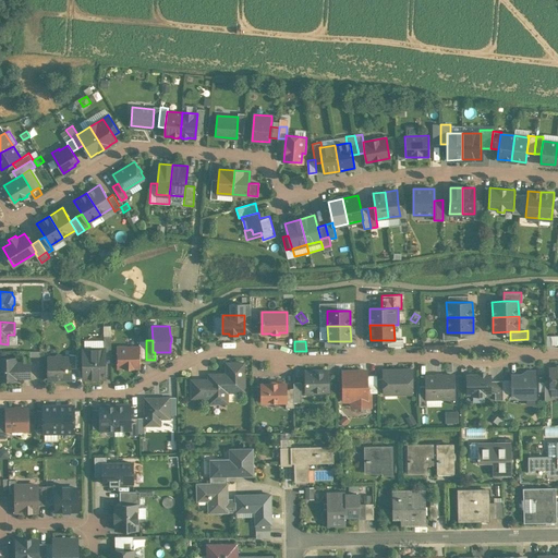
[(140,358),(138,348),(118,348),(118,366),(124,366),(124,367),(133,367),(133,366),(140,366),(140,358)]
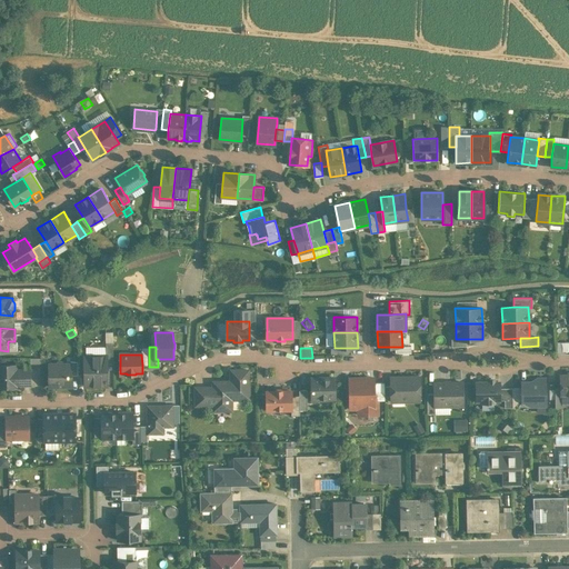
[(107,362),(107,356),(106,356),(85,356),(85,386),(107,386),(107,362)]
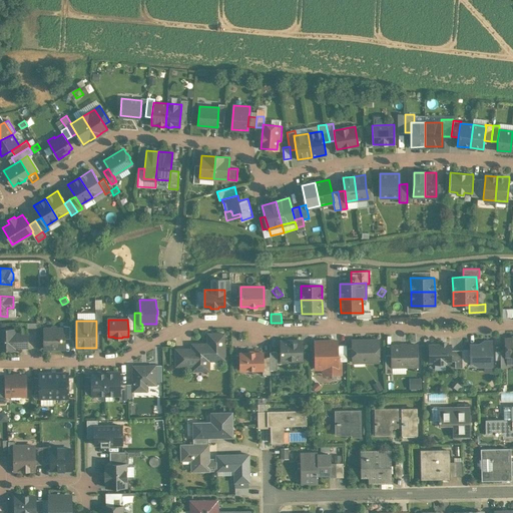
[(52,326),(50,328),(44,328),(44,348),(64,348),(64,338),(64,328),(58,328),(56,326),(52,326)]
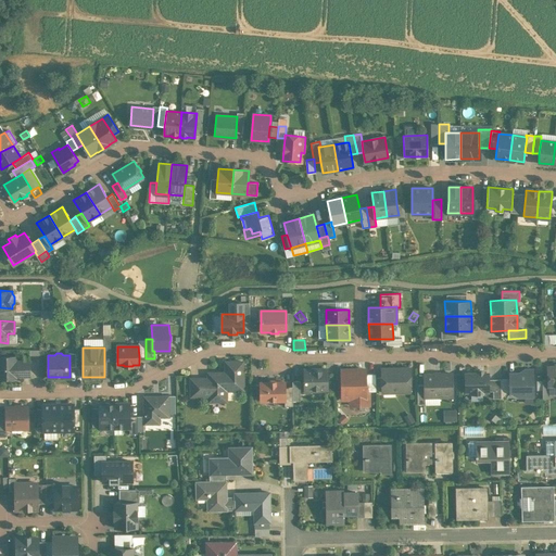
[(29,376),(29,361),(15,361),(15,356),(0,355),(0,377),(15,378),(15,376),(29,376)]
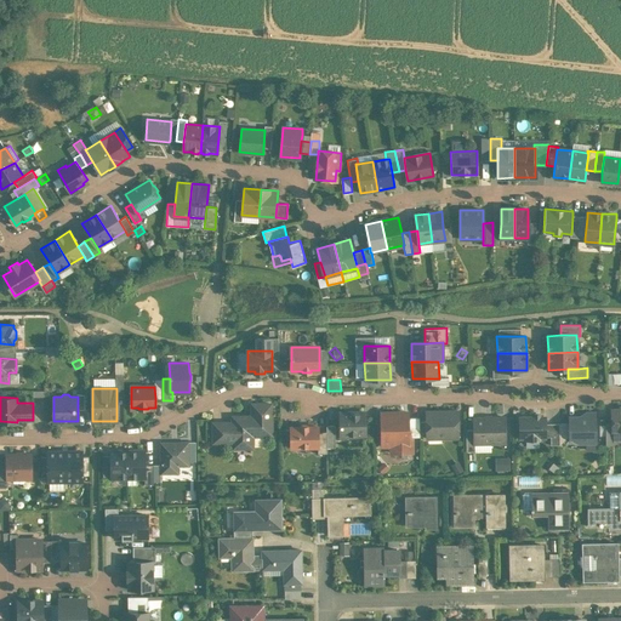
[(252,404),(252,416),(233,416),(233,422),(233,442),(233,448),(245,448),(245,440),(252,440),(252,436),(272,436),(272,404),(252,404)]
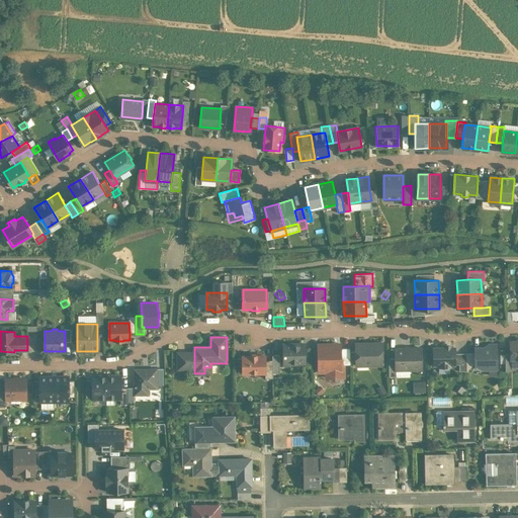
[(340,343),(318,344),(319,372),(326,372),(326,376),(328,378),(344,377),(344,364),(344,362),(341,362),(340,348),(340,343)]
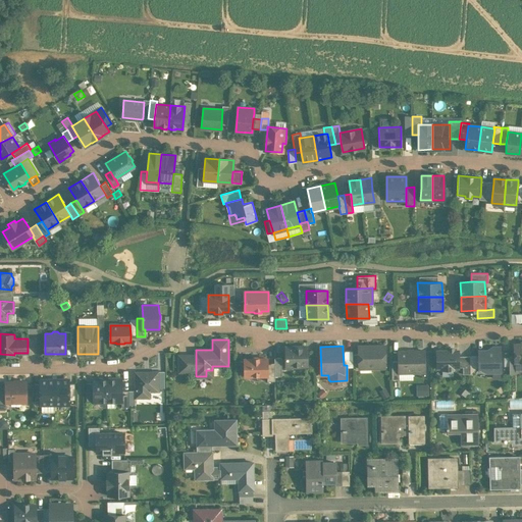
[(384,346),(359,346),(359,354),(359,366),(359,368),(385,368),(384,346)]
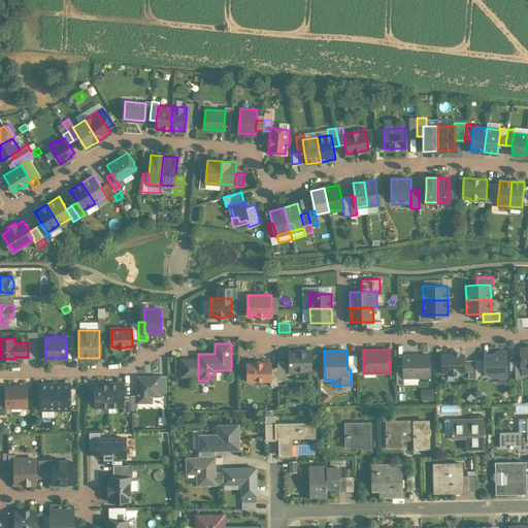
[(310,351),(289,352),(289,370),(311,370),(310,351)]
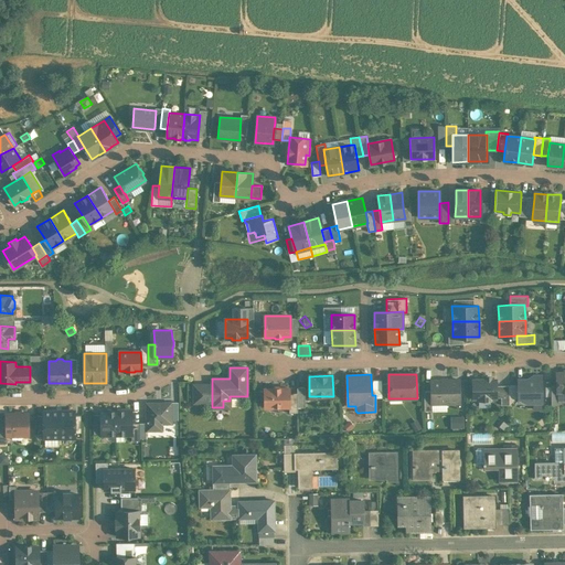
[(534,375),(534,380),(518,380),(518,385),(518,397),(526,403),(542,402),(542,375),(534,375)]
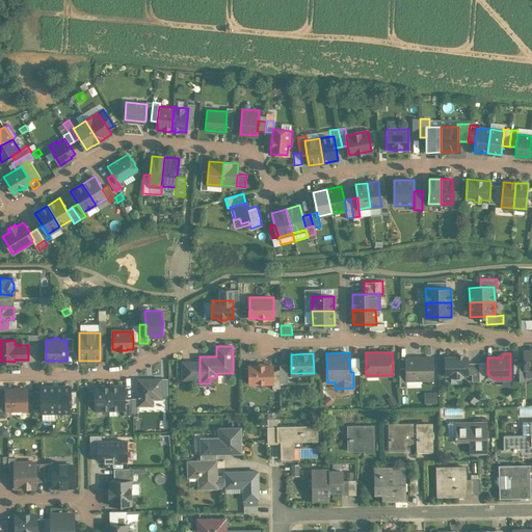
[(360,361),(360,357),(349,357),(350,372),(353,372),(353,374),(360,374),(360,361)]
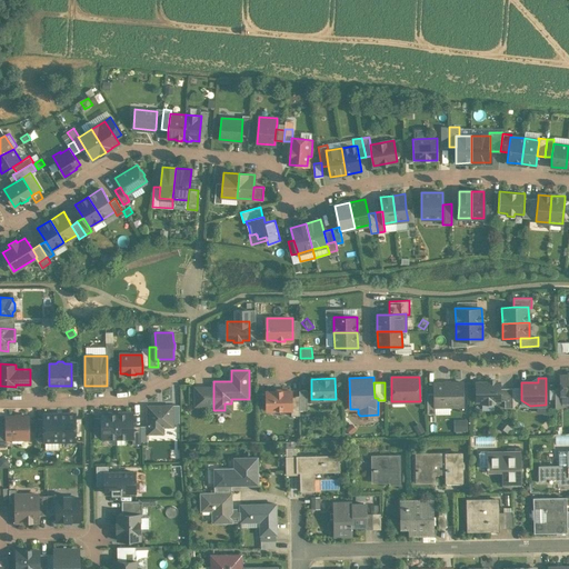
[(462,382),(433,382),(435,393),(435,407),(463,406),(462,382)]
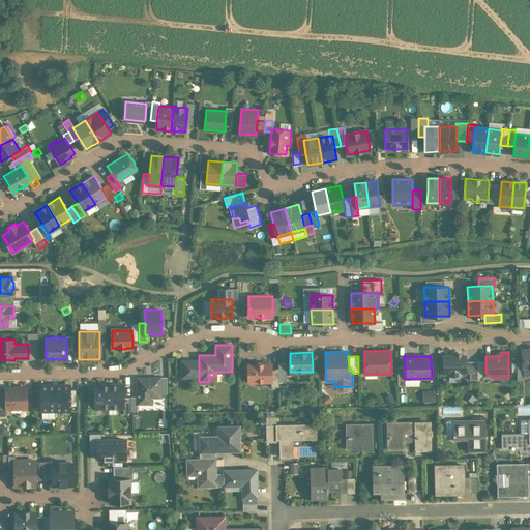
[(457,356),(443,356),(444,374),(449,374),(449,375),(461,375),(461,374),(466,374),(465,361),(465,356),(461,356),(457,356)]
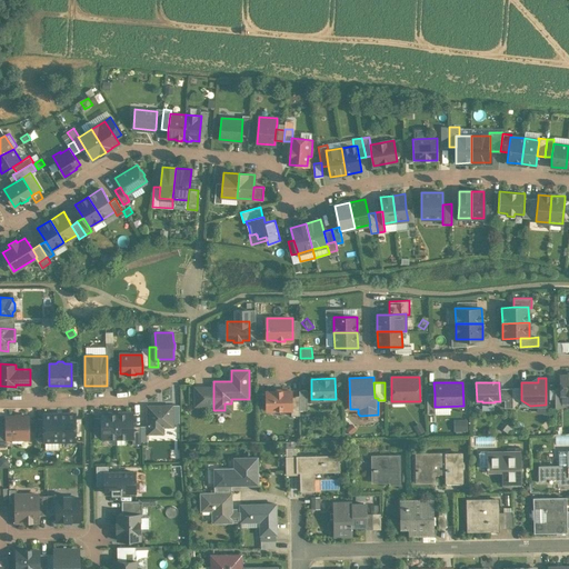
[(213,387),(196,387),(196,405),(213,405),(213,387)]
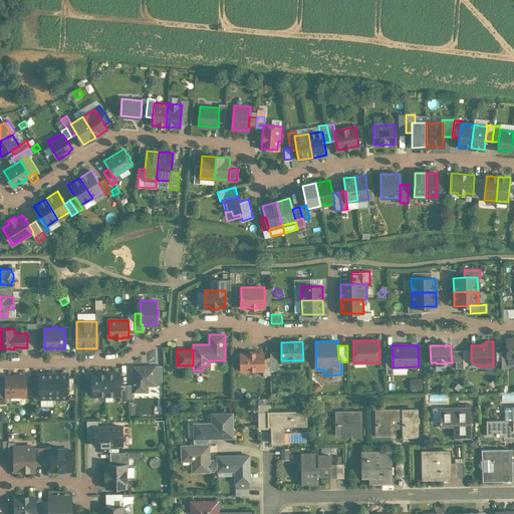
[(463,350),(451,350),(452,362),(456,361),(456,368),(463,368),(463,350)]
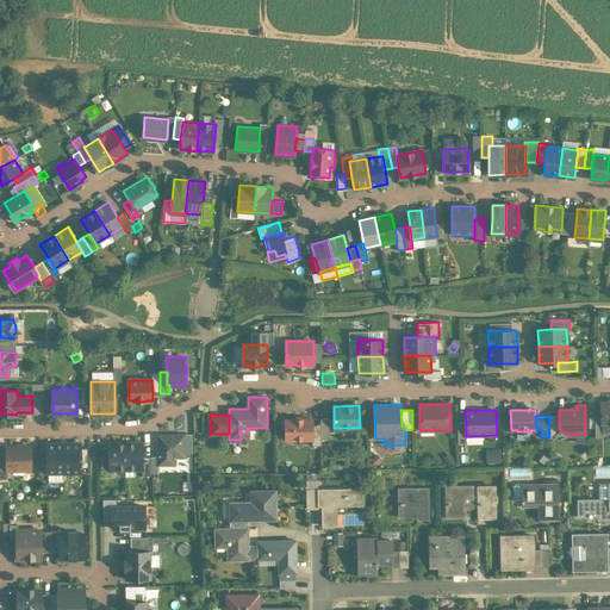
[(559,416),(549,416),(549,437),(551,437),(551,436),(556,429),(559,429),(559,416)]
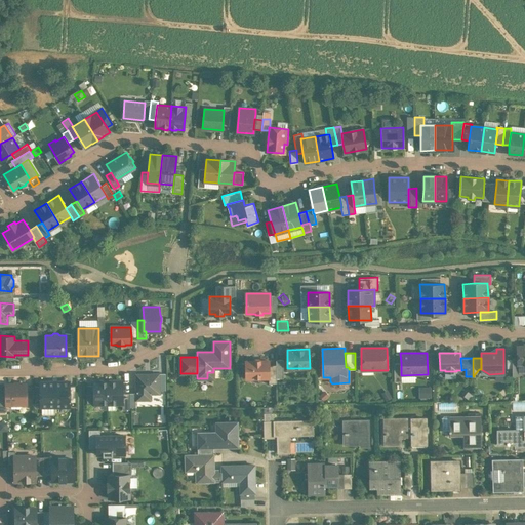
[(260,361),(259,360),(254,360),(254,361),(245,361),(246,378),(269,377),(269,365),(269,361),(260,361)]
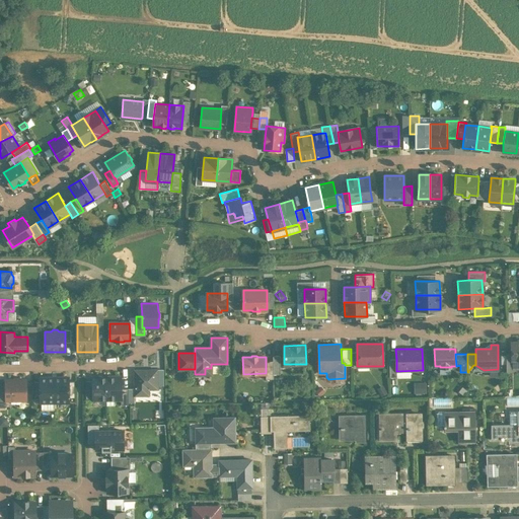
[(157,389),(157,369),(134,369),(135,395),(149,395),(149,389),(157,389)]
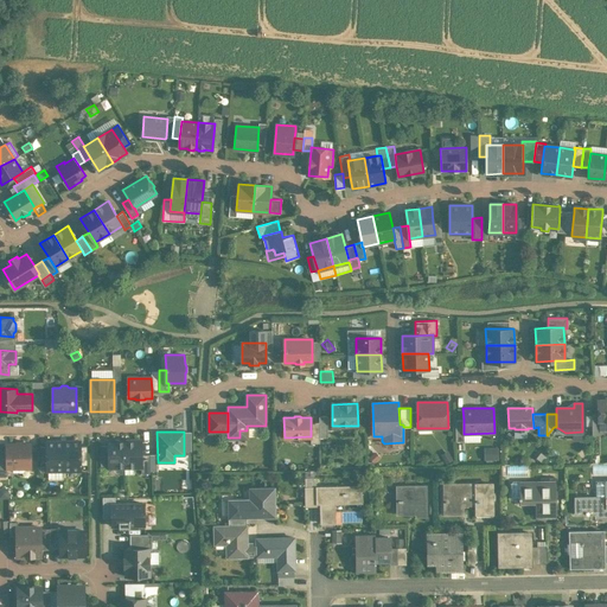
[(125,440),(108,441),(108,446),(109,467),(126,466),(125,440)]
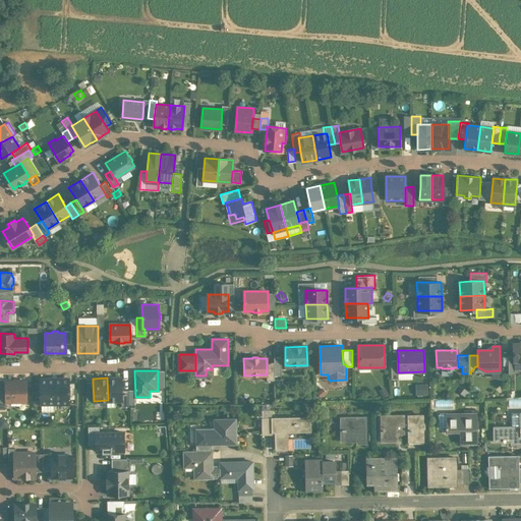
[(122,390),(121,378),(107,378),(108,400),(115,400),(121,400),(122,400),(122,390)]
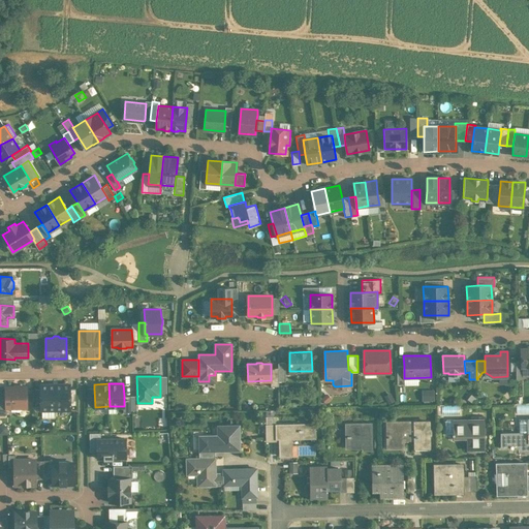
[(55,384),(40,384),(40,389),(41,405),(41,409),(56,409),(55,384)]
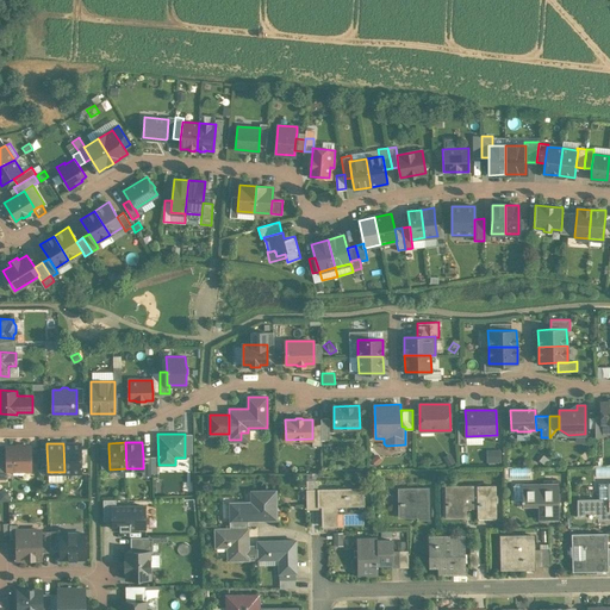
[(80,448),(80,443),(63,443),(64,472),(81,472),(81,467),(80,448)]
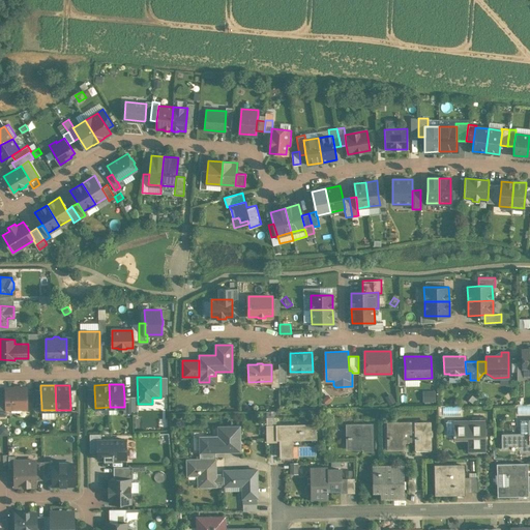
[(27,408),(27,388),(5,388),(6,400),(6,408),(27,408)]
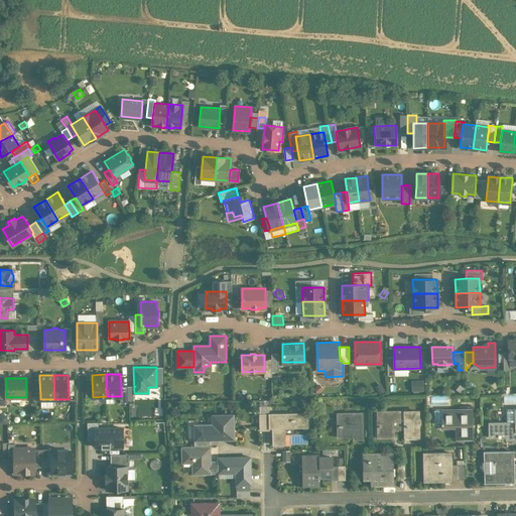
[(319,379),(313,383),(317,388),(323,384),(319,379)]
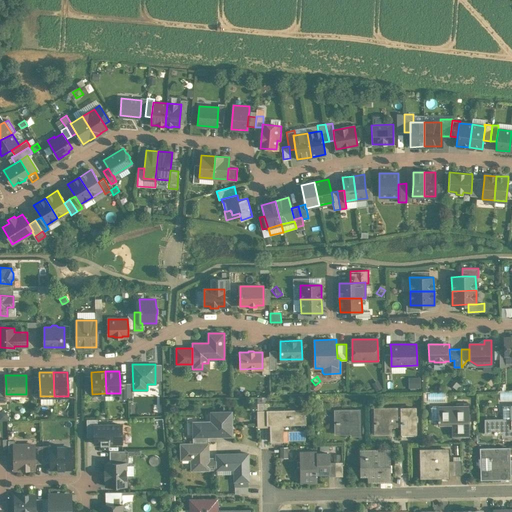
[(408,377),(408,387),(420,387),(420,377),(408,377)]
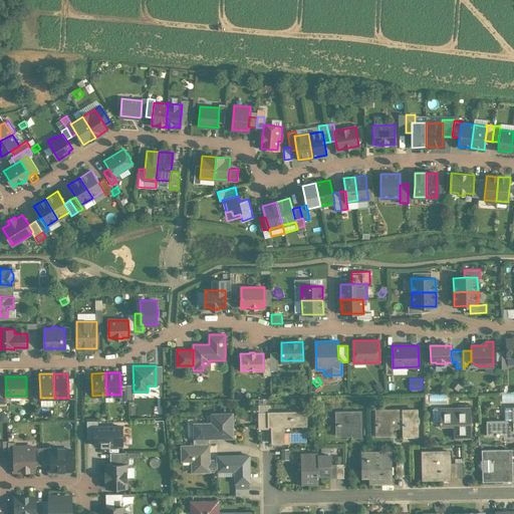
[(381,381),(375,384),(378,391),(384,388),(381,381)]
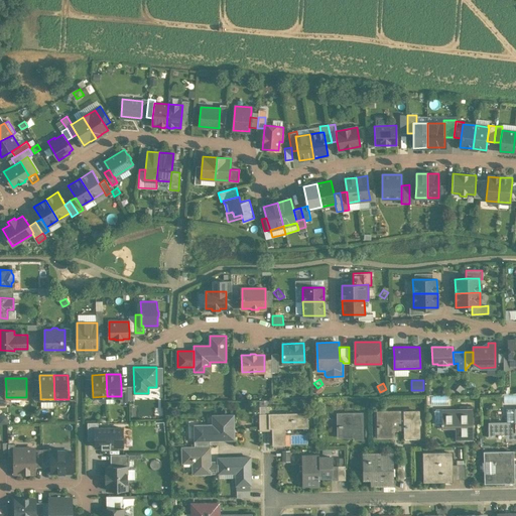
[(455,389),(461,393),(465,388),(460,384),(455,389)]
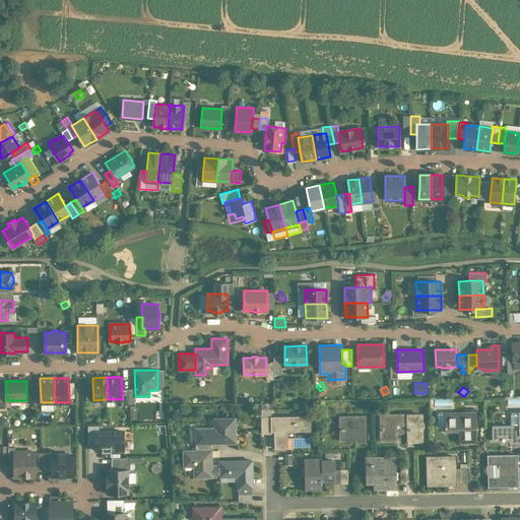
[(519,411),(519,412),(519,426),(512,427),(495,427),(496,440),(492,440),(492,441),(510,440),(510,443),(519,443),(519,411)]
